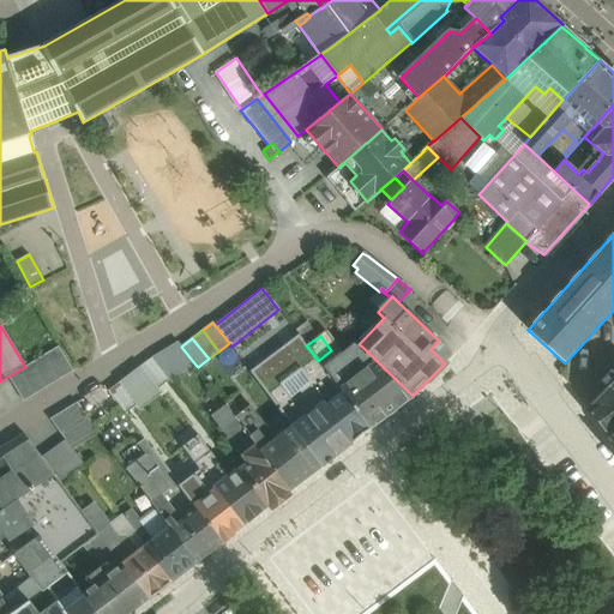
[(178,342),(152,357),(170,380),(172,383),(196,365),(181,347),(178,342)]
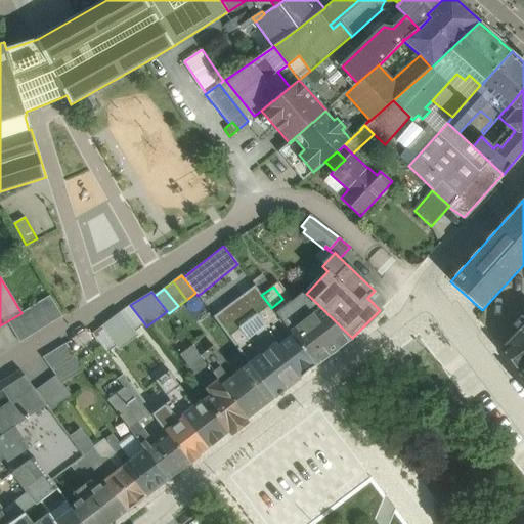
[(22,313),(7,321),(20,343),(62,316),(49,296),(22,313)]
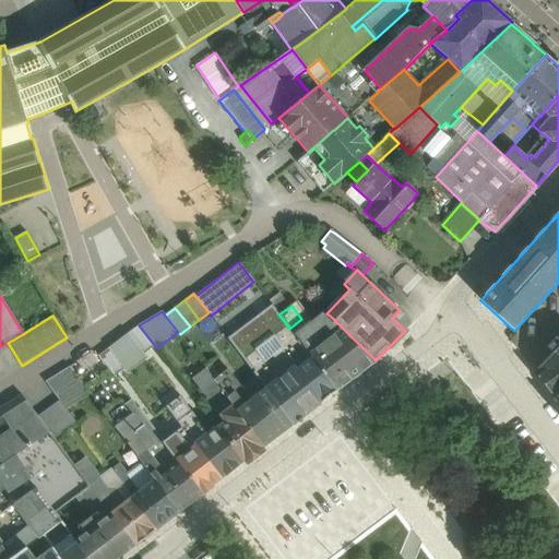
[(376,360),(330,316),(311,331),(301,319),(289,329),(296,336),(336,391),(376,360)]
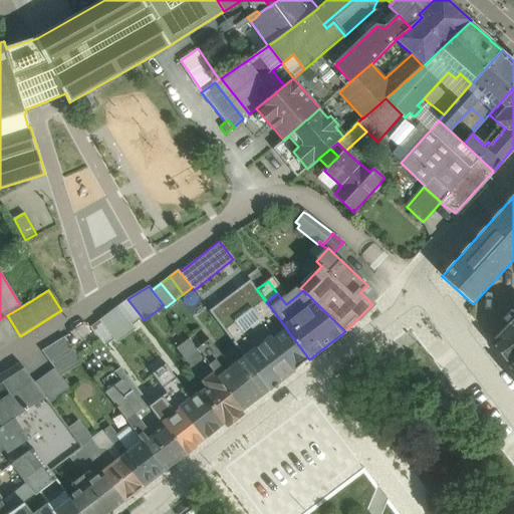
[(127,299),(108,314),(120,330),(122,333),(143,318),(127,299)]
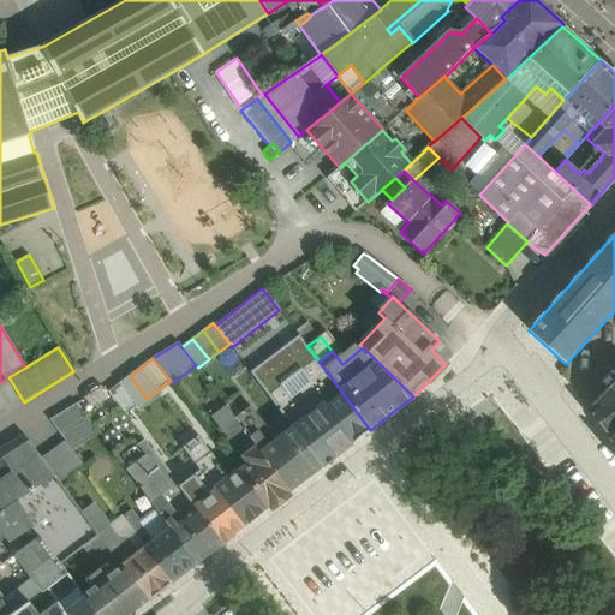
[(318,362),(317,359),(308,366),(316,378),(326,370),(318,362)]
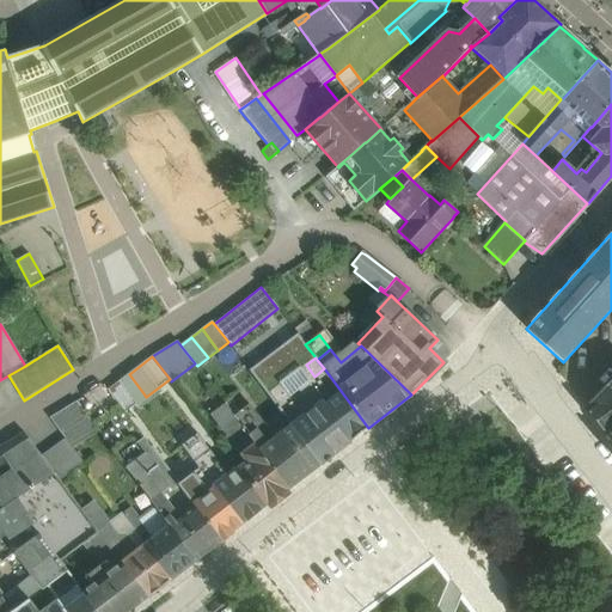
[(368,428),(324,368),(314,377),(332,399),(324,405),(323,405),(350,441),(368,428)]
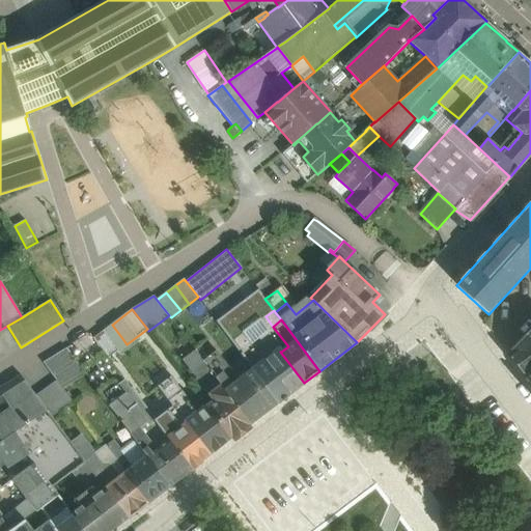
[(111,324),(92,337),(106,356),(124,341),(112,325),(111,324)]
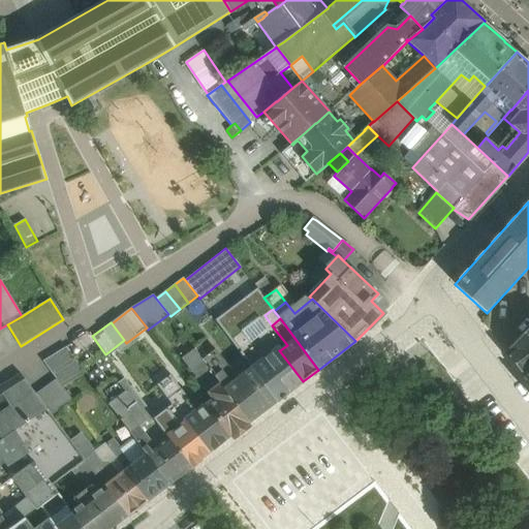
[(528,328),(505,351),(524,376),(524,377),(528,372),(528,328)]
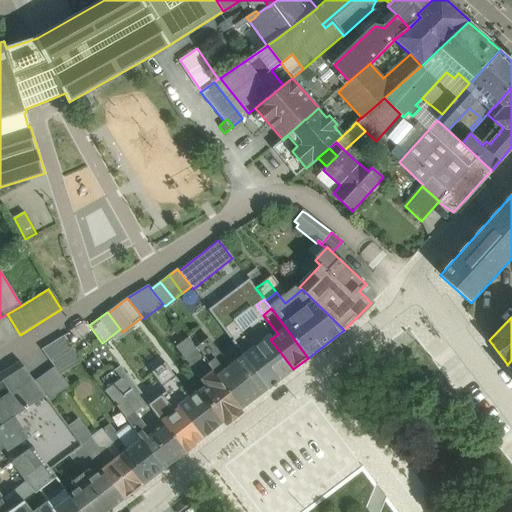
[(271,339),(269,336),(263,340),(258,334),(250,341),(254,347),(243,356),(268,389),(293,369),(270,339),(271,339)]
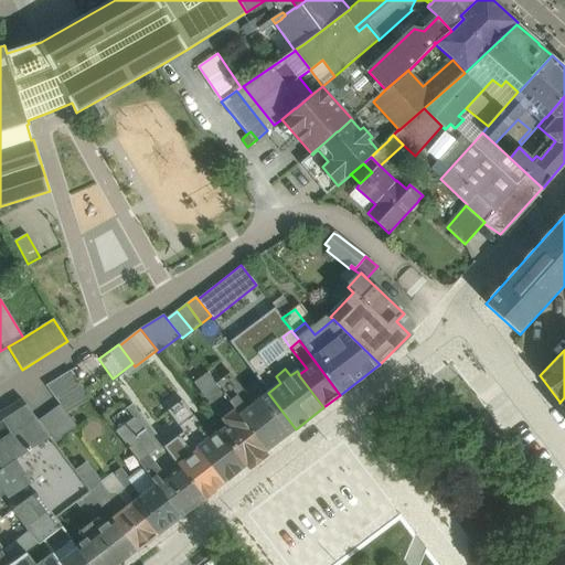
[(71,371),(46,385),(61,404),(66,413),(92,397),(71,371)]
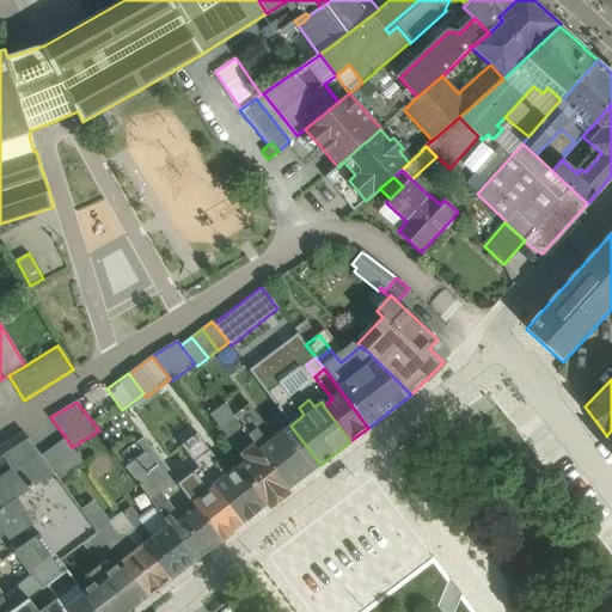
[(233,415),(225,404),(212,414),(248,461),(238,467),(267,506),(288,489),(259,450),(249,435),(233,415)]
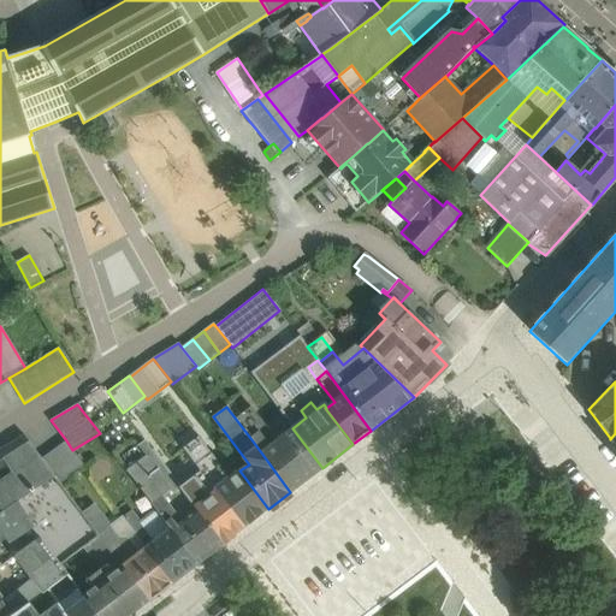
[(268,431),(250,407),(235,418),(250,438),(259,431),(262,437),(268,431)]
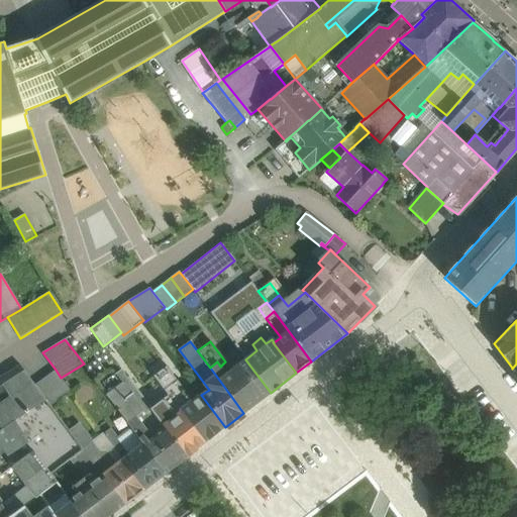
[(271,393),(245,359),(226,375),(219,380),(243,413),(271,393)]
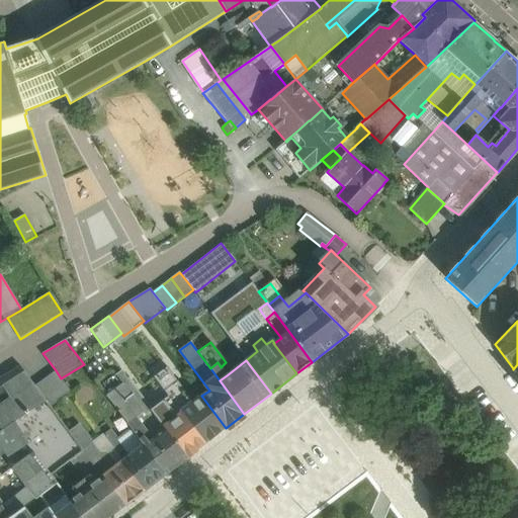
[(221,367),(218,362),(210,368),(220,380),(227,375),(221,367)]
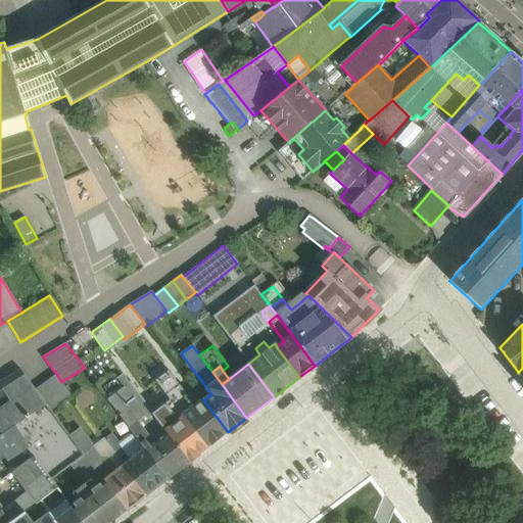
[(20,370),(0,382),(0,397),(29,380),(20,370)]
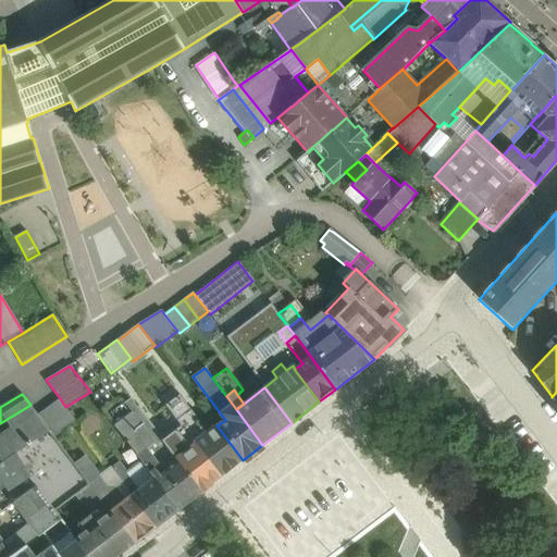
[(470,412),(456,395),(443,405),(457,423),(470,412)]
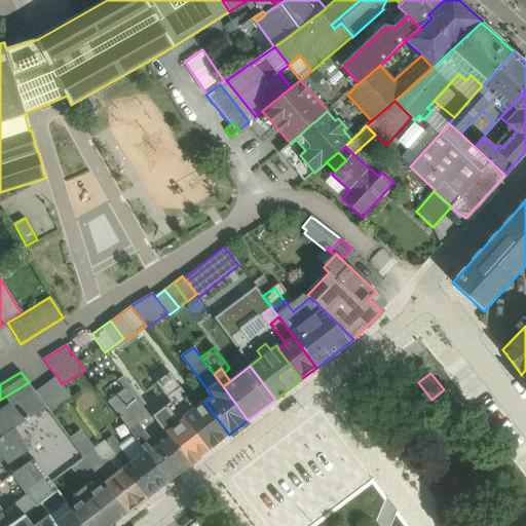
[(204,402),(193,411),(190,407),(193,405),(170,374),(157,383),(160,387),(162,389),(209,450),(229,435),(204,402)]
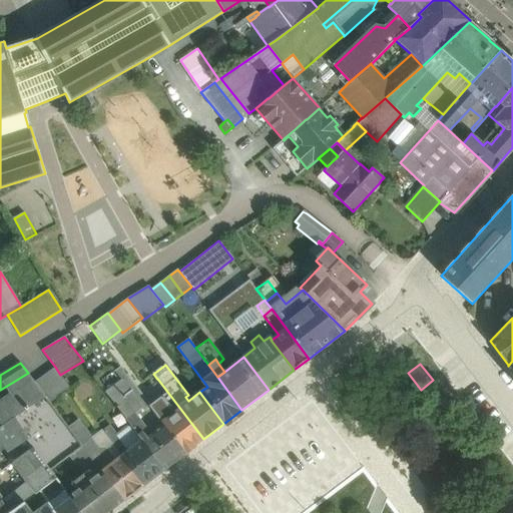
[(55,367),(34,382),(46,397),(50,403),(70,388),(60,375),(55,367)]
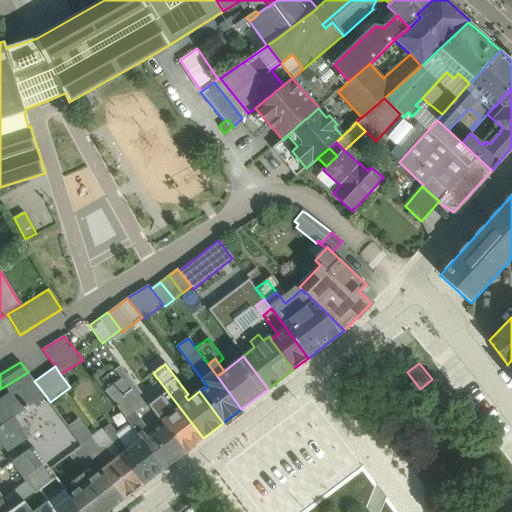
[(141,411),(149,404),(120,367),(98,381),(106,391),(118,381),(141,411)]
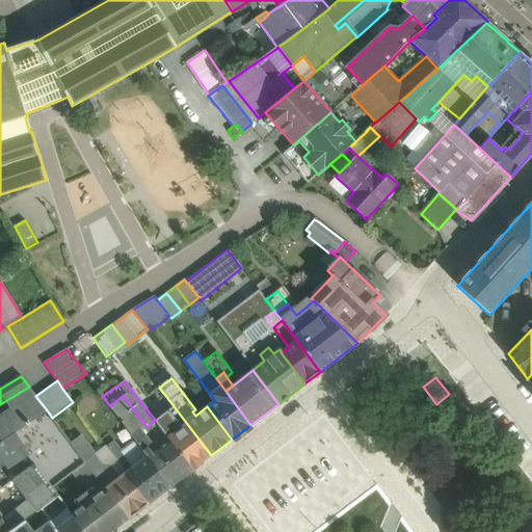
[(211,455),(164,394),(162,392),(153,399),(164,414),(155,420),(169,440),(169,439),(192,470),(211,455)]
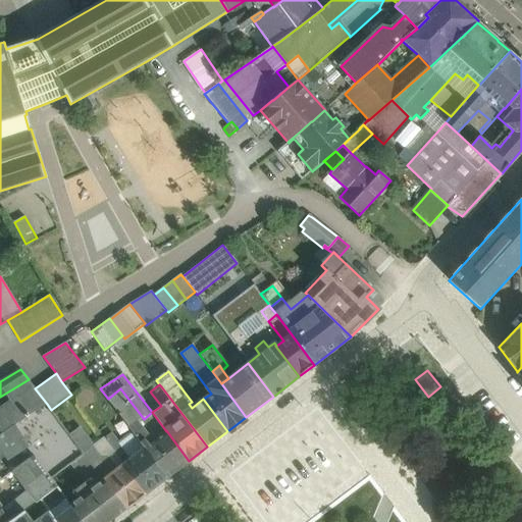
[(0,409),(0,434),(47,404),(35,388),(34,386),(0,409)]
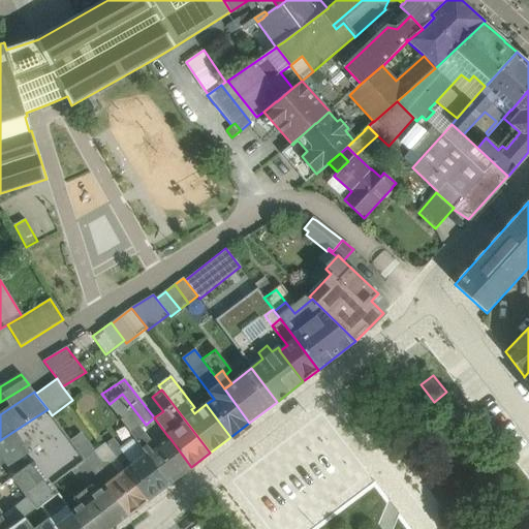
[(168,437),(154,417),(146,425),(122,394),(110,404),(109,404),(147,454),(169,484),(191,467),(168,436),(168,437)]
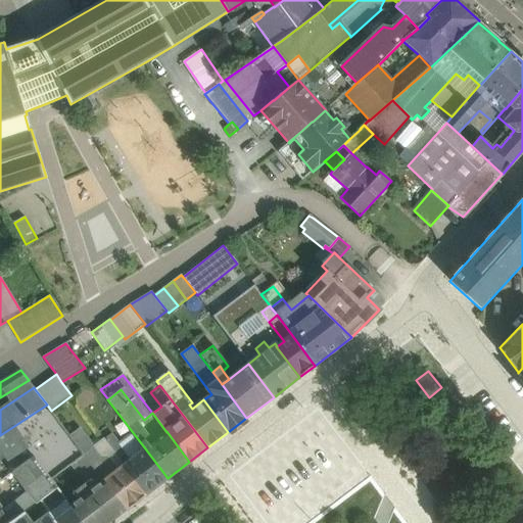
[(0,435),(0,482),(13,473),(13,472),(34,457),(66,431),(51,411),(47,405),(0,435)]
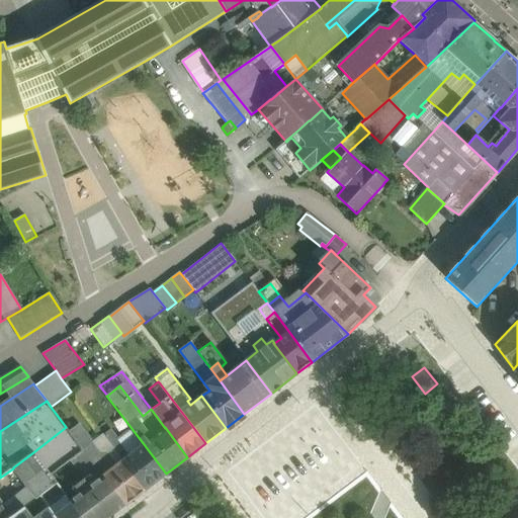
[(66,427),(33,452),(49,471),(80,448),(81,447),(71,434),(66,427)]
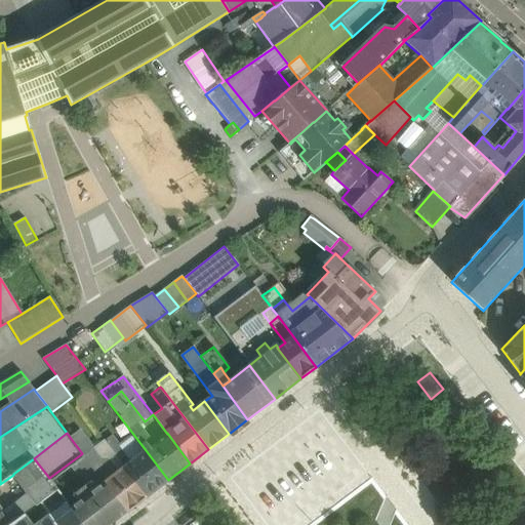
[(111,448),(105,440),(94,448),(81,433),(72,440),(82,453),(81,454),(96,475),(97,475),(104,483),(105,482),(127,512),(148,496),(119,458),(111,448)]
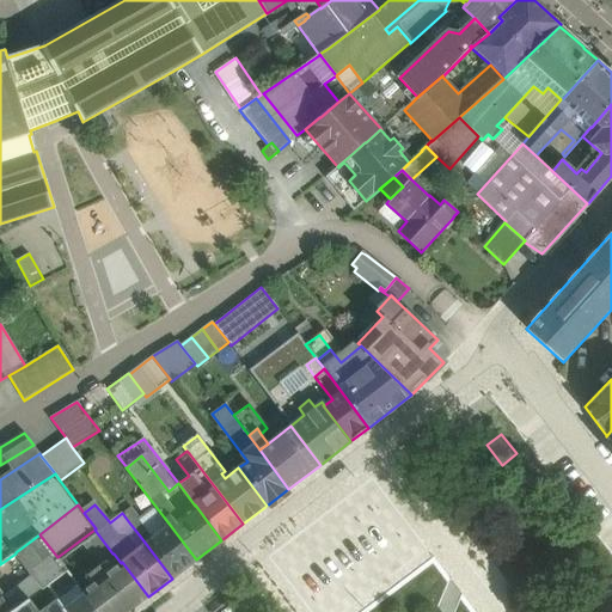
[(146,530),(136,518),(129,522),(139,534),(146,530)]
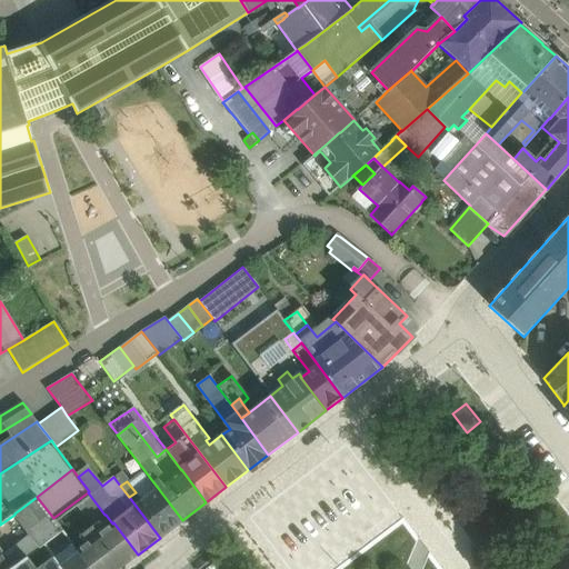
[(158,488),(142,500),(136,492),(129,497),(160,538),(182,520),(158,488)]
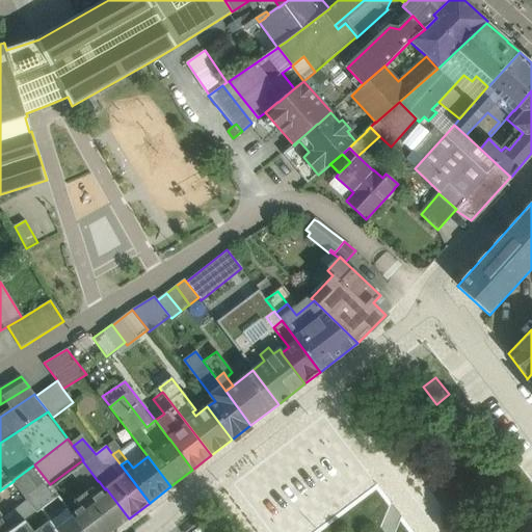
[(34,464),(14,480),(14,481),(27,501),(50,484),(34,464)]
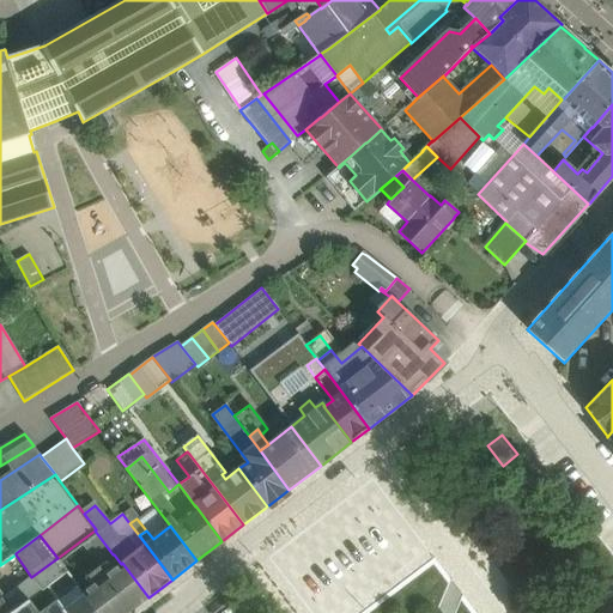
[(0,612),(8,612),(13,611),(31,598),(48,584),(67,570),(58,558),(31,577),(18,587),(19,593),(7,602),(0,592),(5,588),(0,581),(0,612)]
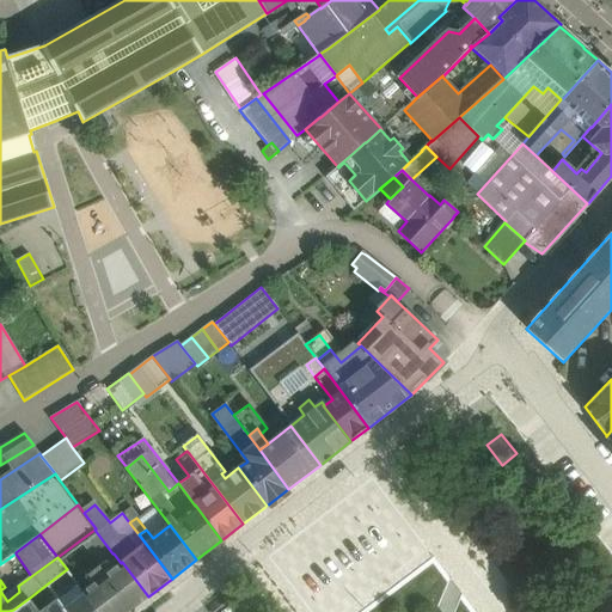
[(84,592),(83,592),(98,611),(128,611),(148,597),(122,562),(121,563),(84,592)]
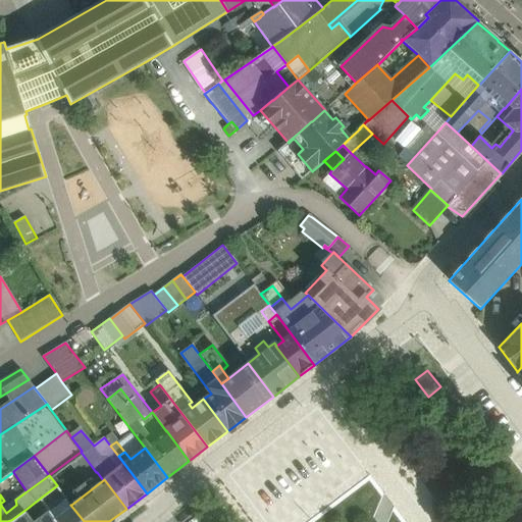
[(84,521),(70,505),(71,505),(57,485),(41,498),(52,513),(59,508),(64,513),(60,516),(58,521),(84,521)]
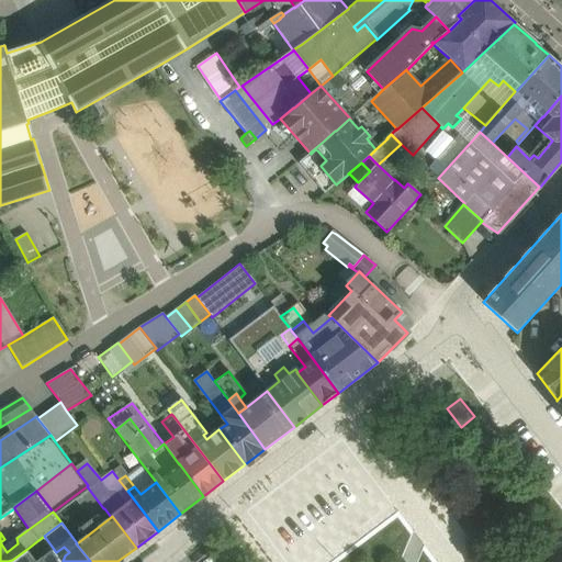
[(44,536),(29,548),(40,561),(43,561),(56,552),(44,536)]
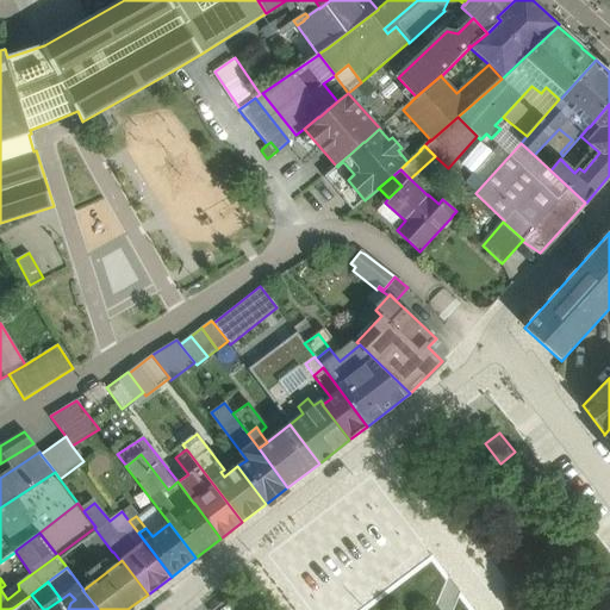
[(13,608),(8,609),(43,609),(31,595),(13,608)]
